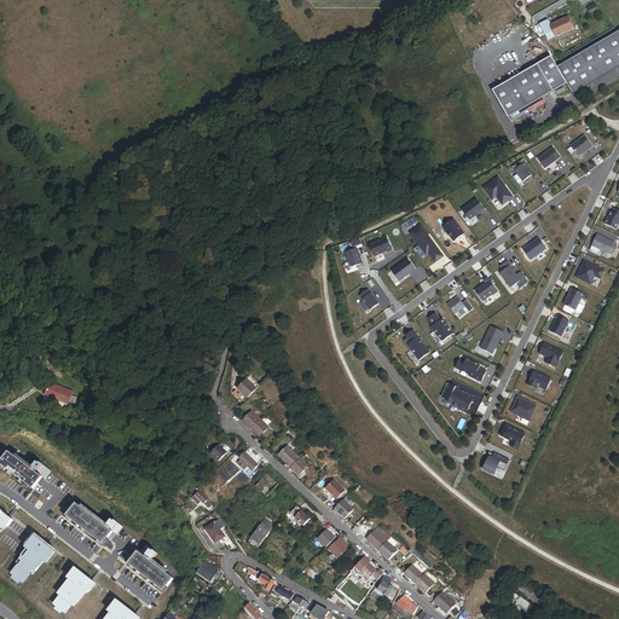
[(553,28),(557,40),(574,33),(570,21),(553,28)]
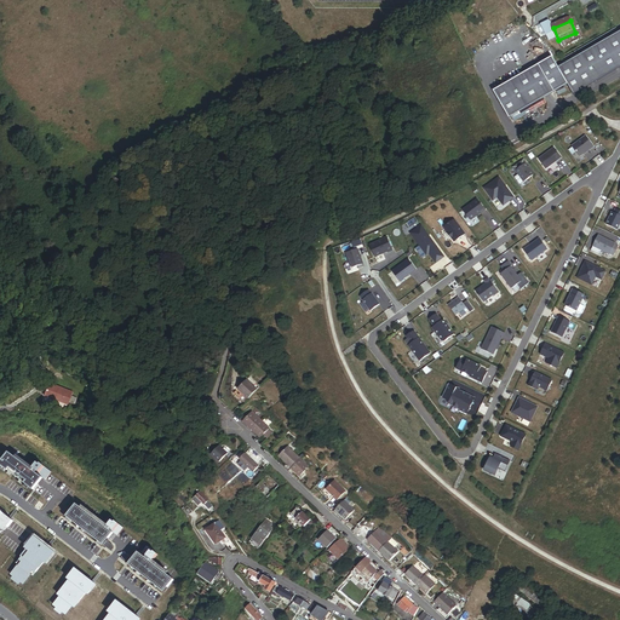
[(494,93),(510,121),(568,87),(574,97),(619,70),(619,34),(558,70),(552,59),(494,93)]
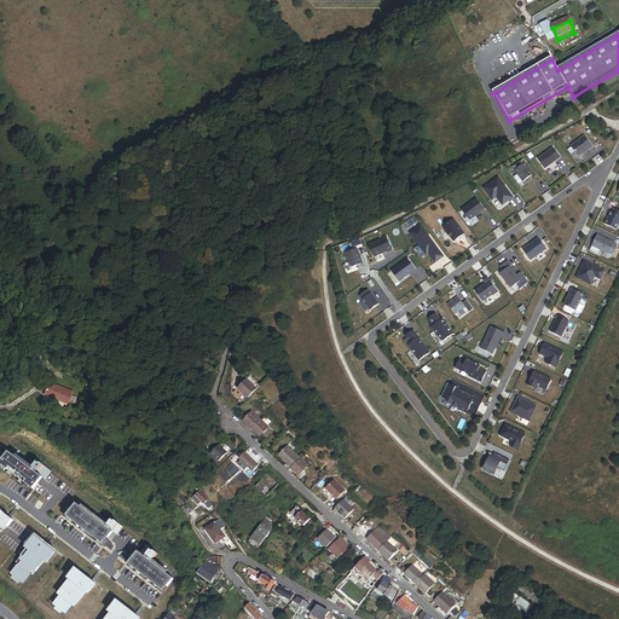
[(593,146),(585,136),(571,146),(579,156),(583,154),(585,152),(593,146)]
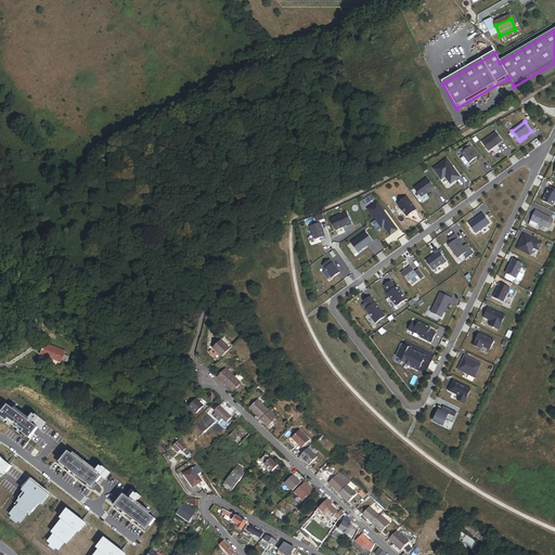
[(489,152),(503,141),(495,132),(482,142),(489,152)]
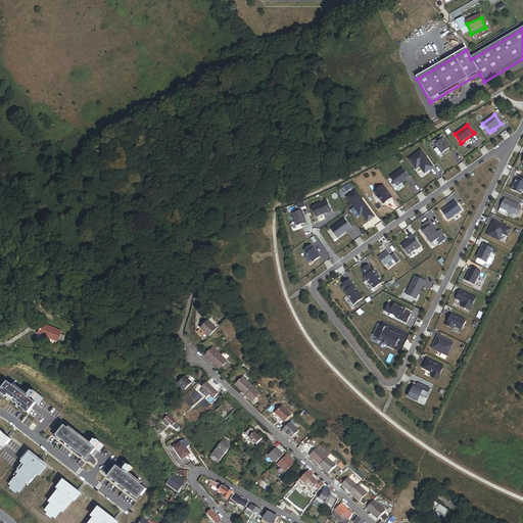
[(438,156),(450,147),(441,135),(433,141),(437,147),(434,149),(438,156)]
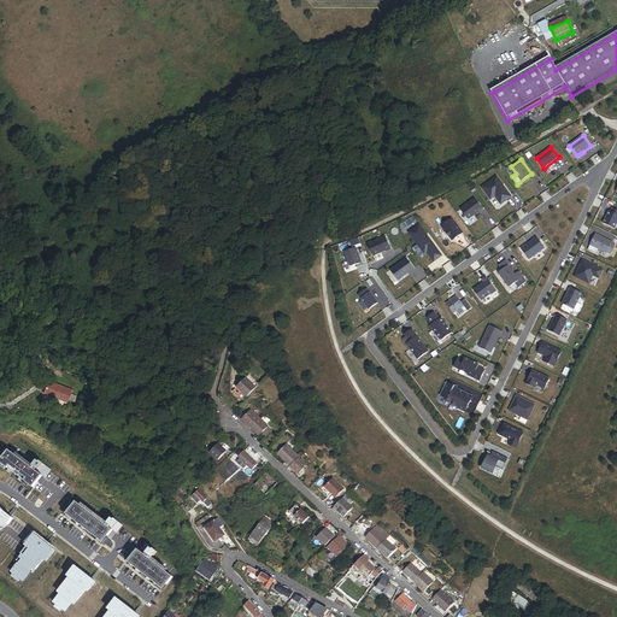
[(511,198),(497,177),(482,188),(491,200),(495,197),(501,205),(511,198)]
